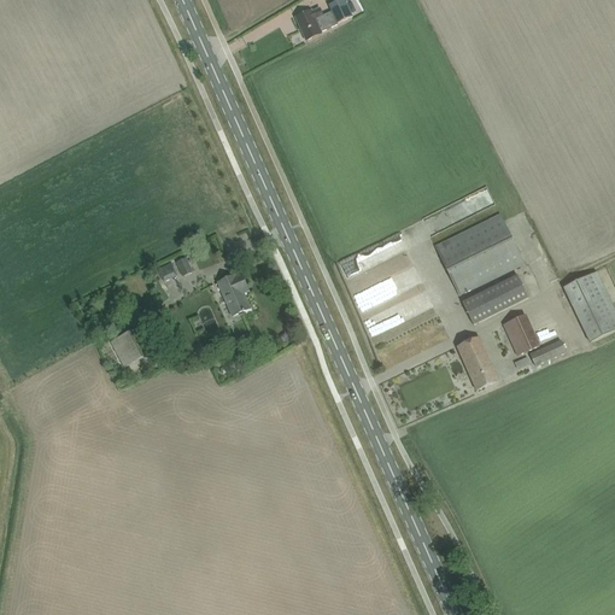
[(333,0),(326,4),(334,22),(351,15),(349,11),(345,1),(344,0),(333,0)]
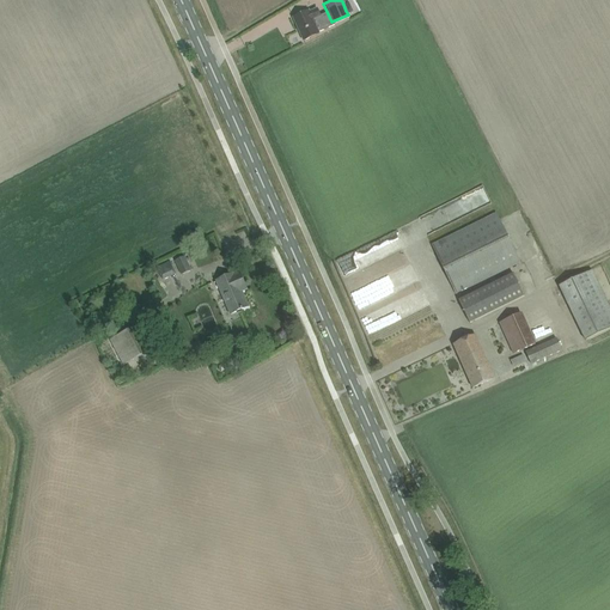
[(291,16),(302,38),(317,31),(324,28),(318,14),(315,6),(307,10),(306,8),(291,16)]
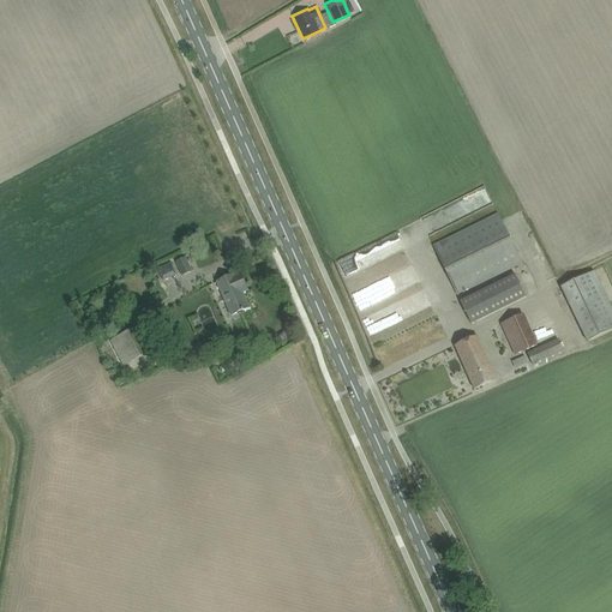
[(445,203),(451,217),(496,198),(490,184),(445,203)]
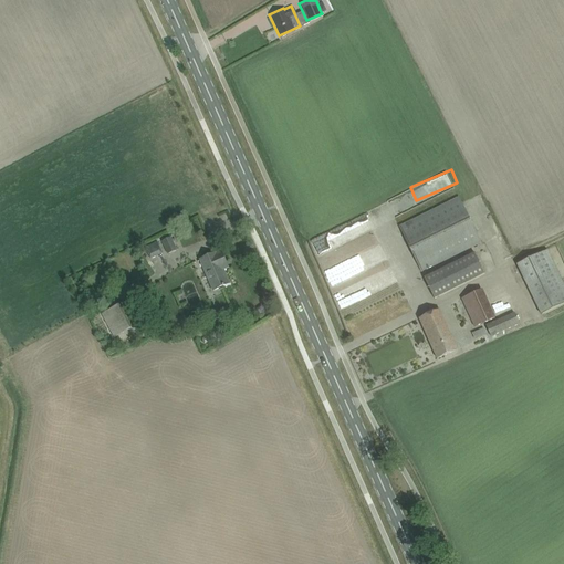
[(419,270),(429,265),(479,240),(458,196),(397,226),(419,270)]
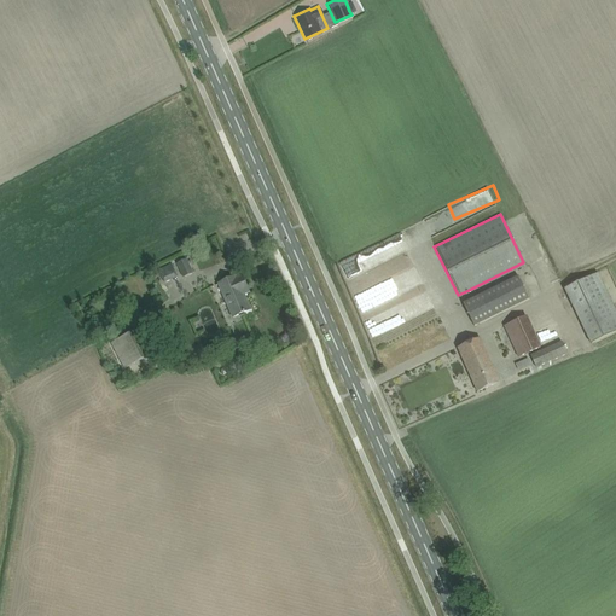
[(353,275),(375,263),(368,251),(347,262),(353,275)]
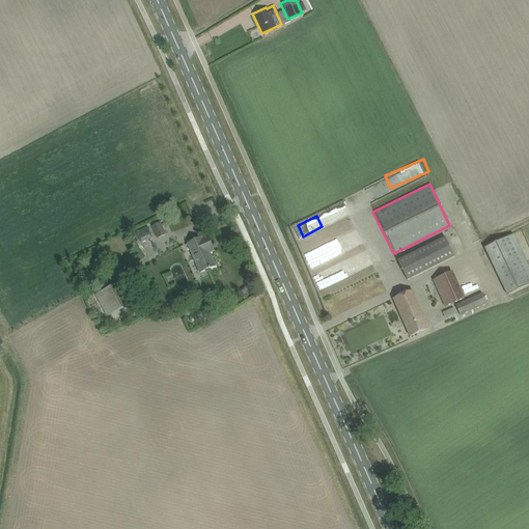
[(158,221),(150,224),(156,235),(163,231),(158,221)]
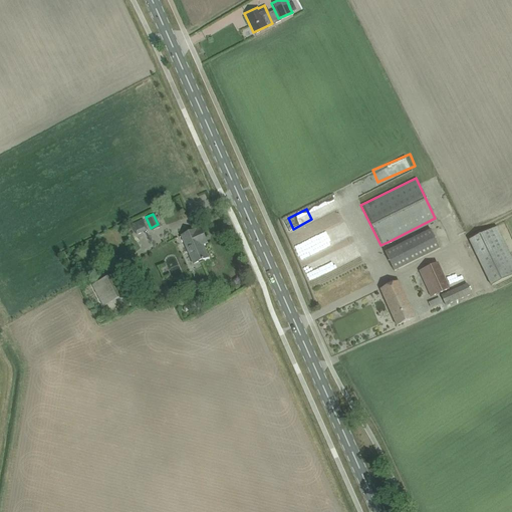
[(135,233),(146,228),(142,217),(131,223),(135,233)]
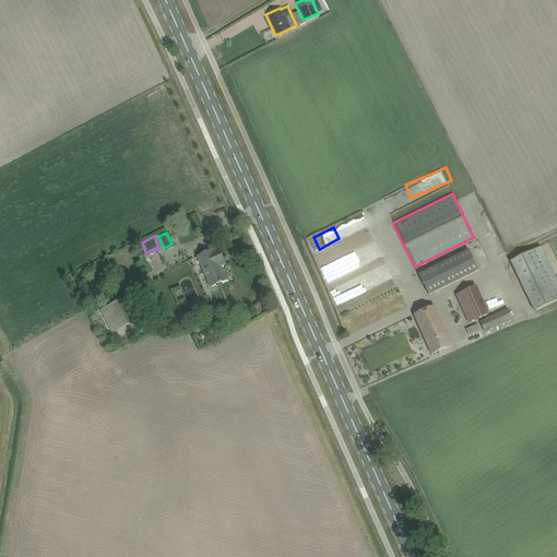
[(556,284),(538,245),(508,259),(532,308),(535,307),(556,296),(556,284)]
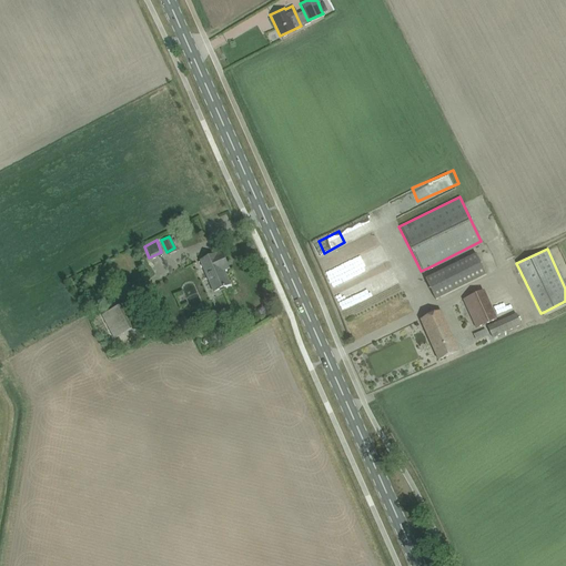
[(200,259),(212,290),(228,283),(222,269),(226,266),(220,251),(215,253),(214,252),(200,259)]
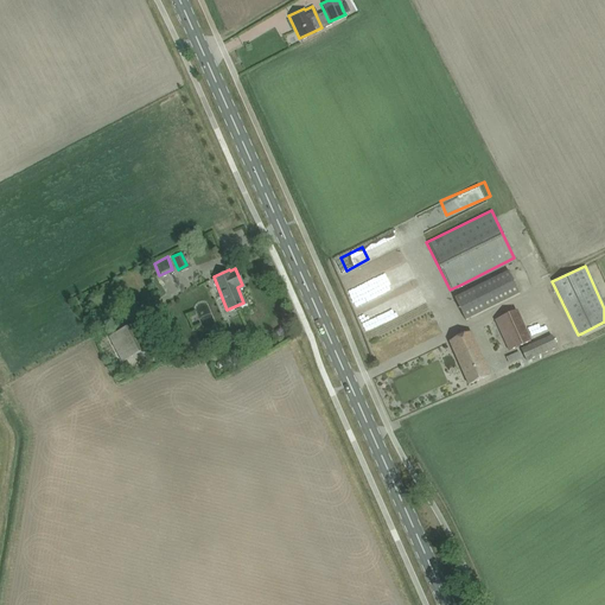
[(452,295),(464,319),(520,292),(508,268),(452,295)]
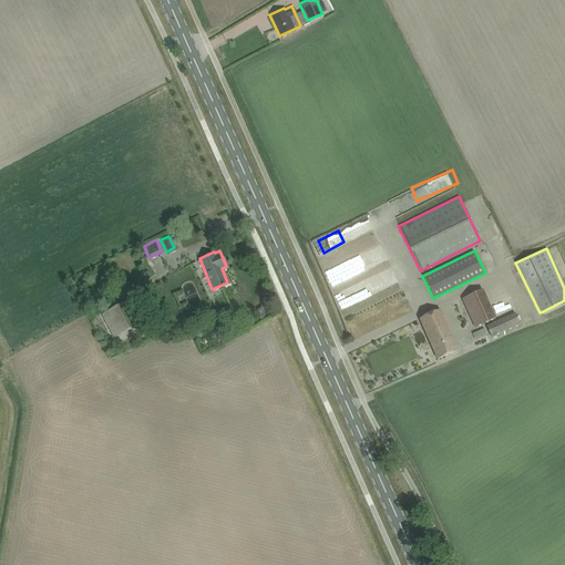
[(460,297),(473,326),(494,316),(481,288),(460,297)]
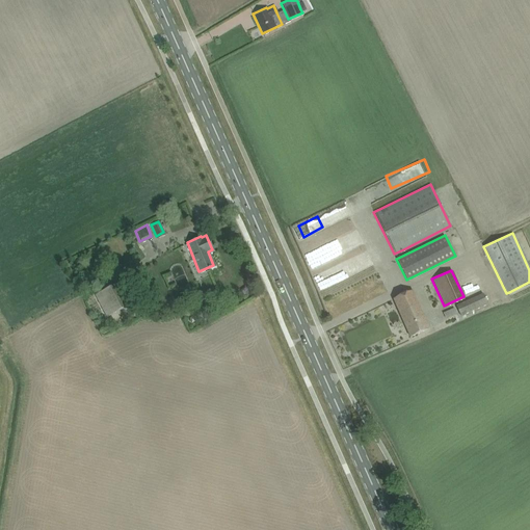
[(471,285),(482,280),(478,270),(467,275),(471,285)]
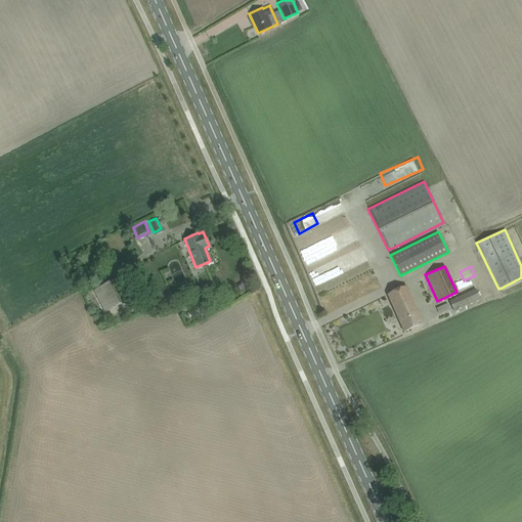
[(124,300),(113,278),(92,289),(103,310),(124,300)]
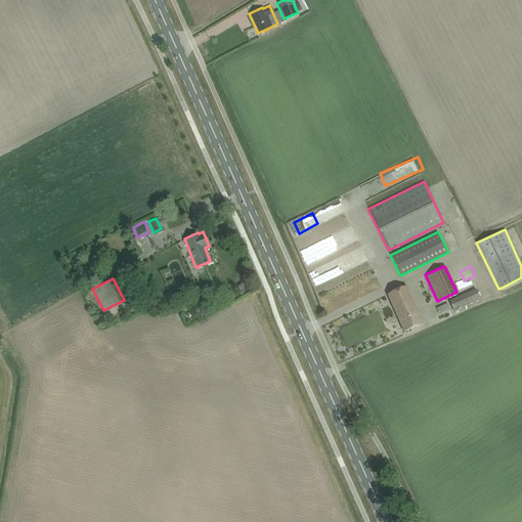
[(402,331),(411,325),(422,321),(405,285),(395,289),(386,293),(402,331)]
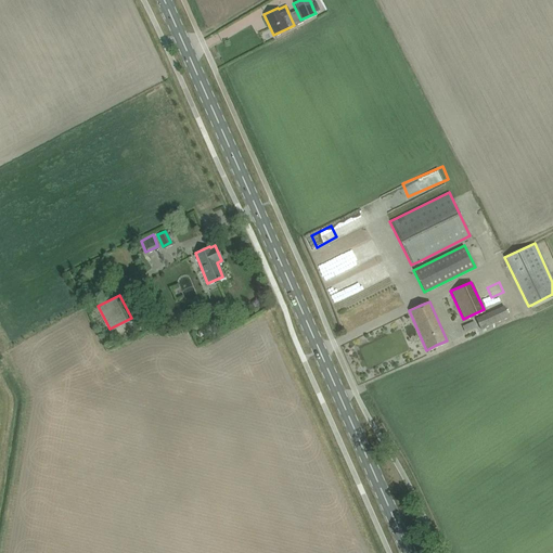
[(508,316),(502,305),(474,317),(479,329),(508,316)]
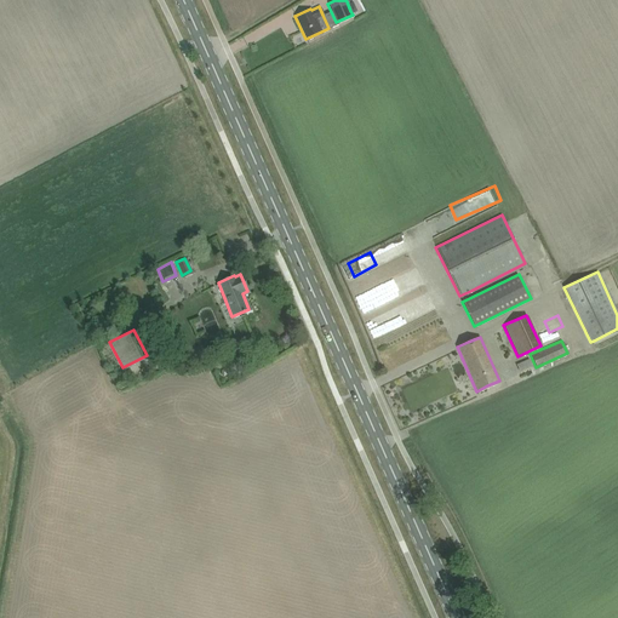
[(531,364),(527,358),(515,364),(518,370),(531,364)]
